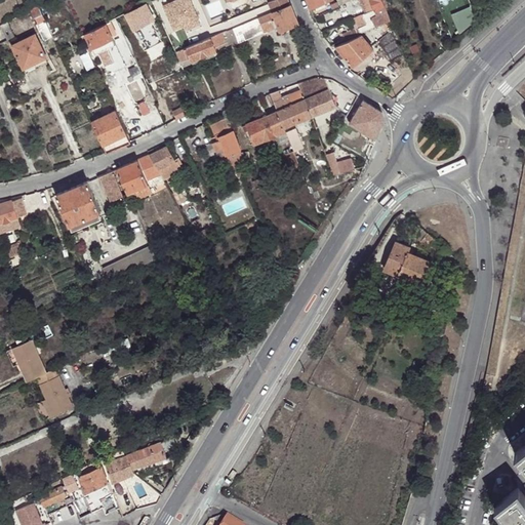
[(274,0),(269,2),(273,12),(290,5),(288,0),(274,0)]
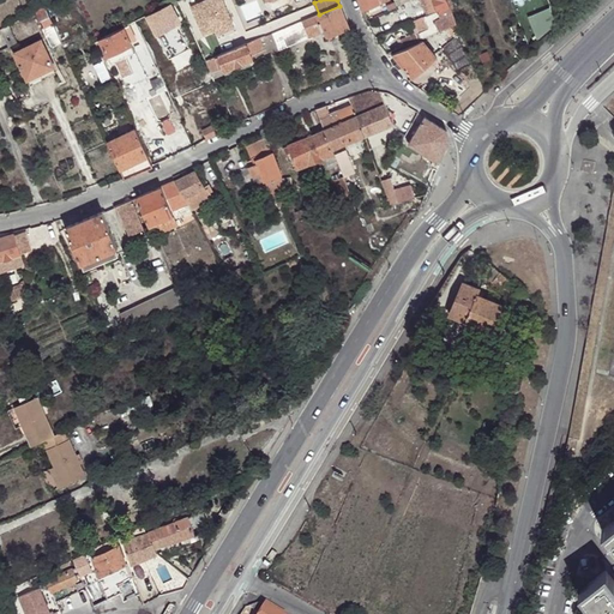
[(357,0),(362,11),(362,12),(366,22),(397,7),(393,1),(390,4),(387,0),(357,0)]
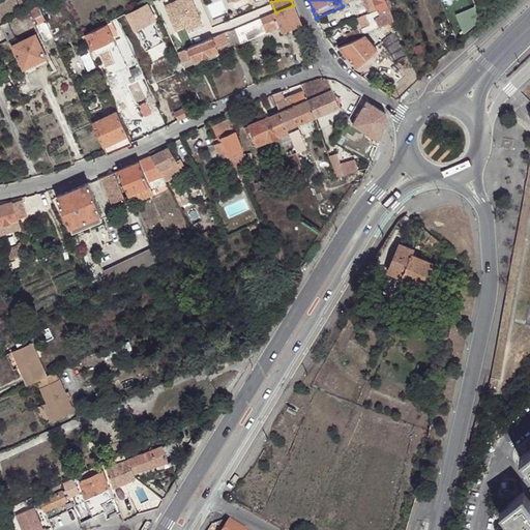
[(362,0),(369,13),(388,5),(385,0),(362,0)]
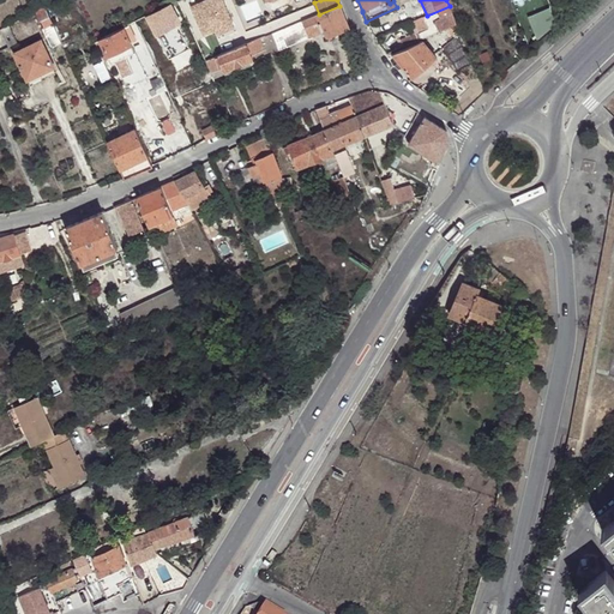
[(182,26),(170,4),(146,16),(157,40),(182,26)]
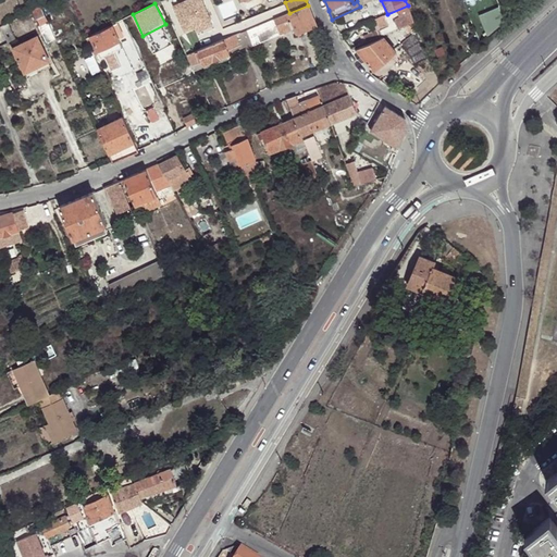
[(53,35),(40,5),(32,10),(39,25),(38,26),(44,39),(53,35)]
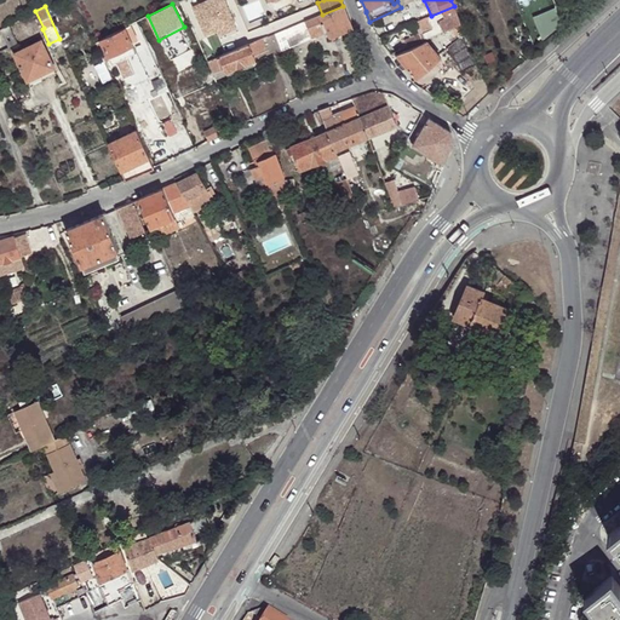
[(282,32),(275,34),(279,44),(281,49),(304,39),(303,38),(327,28),(331,36),(352,28),(343,6),(322,15),(282,32)]
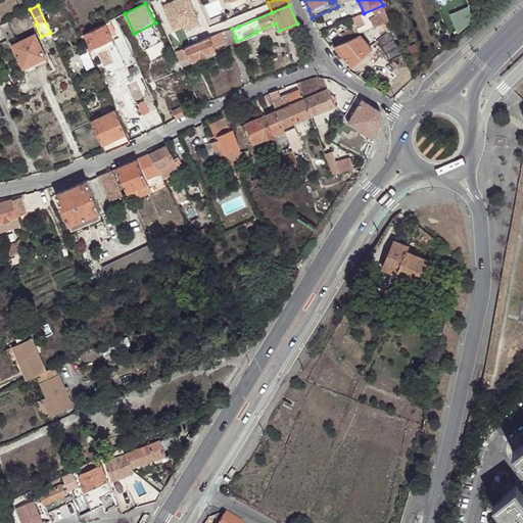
[(360,33),(381,24),(389,19),(384,8),(383,5),(364,13),(352,18),(360,33)]
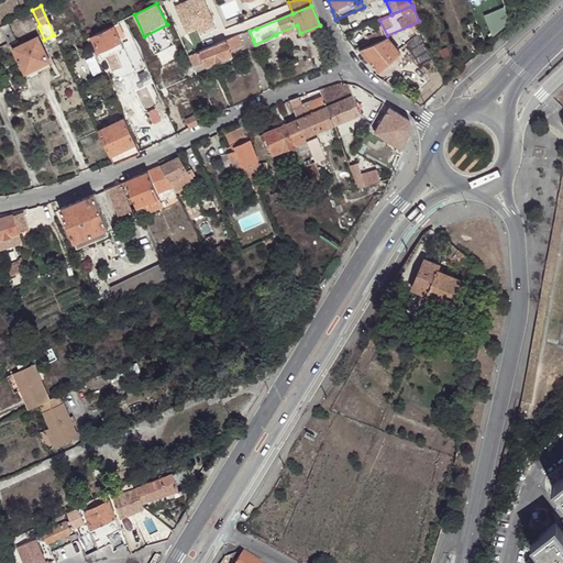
[(28,35),(19,18),(0,26),(9,44),(28,35)]
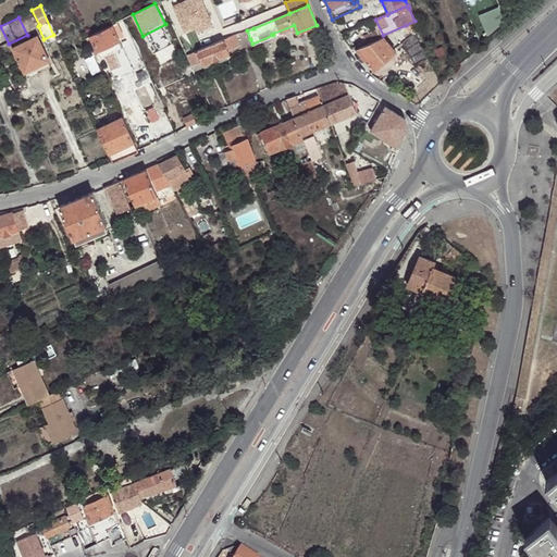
[(368,23),(375,38),(383,35),(375,20),(368,23)]
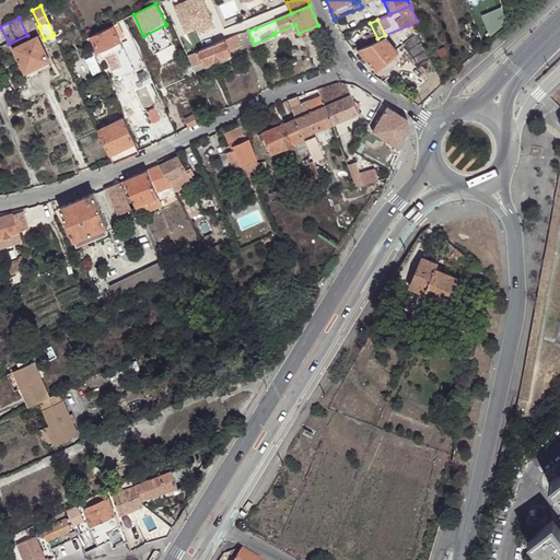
[(417,30),(419,28),(417,21),(408,25),(411,32),(413,31),(416,35),(419,33),(417,30)]
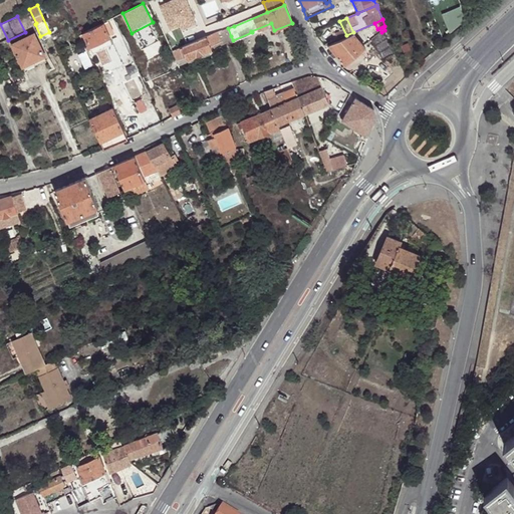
[(107,21),(79,35),(82,42),(86,40),(93,54),(112,44),(106,31),(110,28),(107,21)]
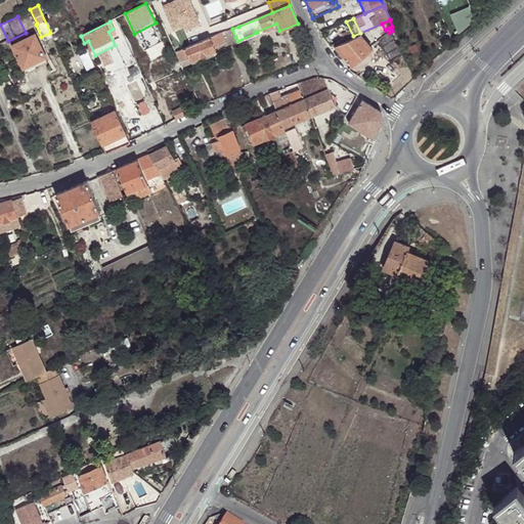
[(226,32),(176,53),(179,61),(189,56),(192,61),(216,52),(213,46),(235,37),(232,29),(226,32)]
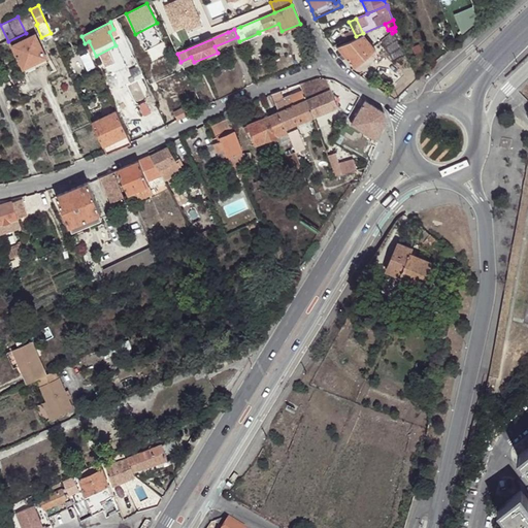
[(46,58),(34,35),(11,46),(23,69),(46,58)]
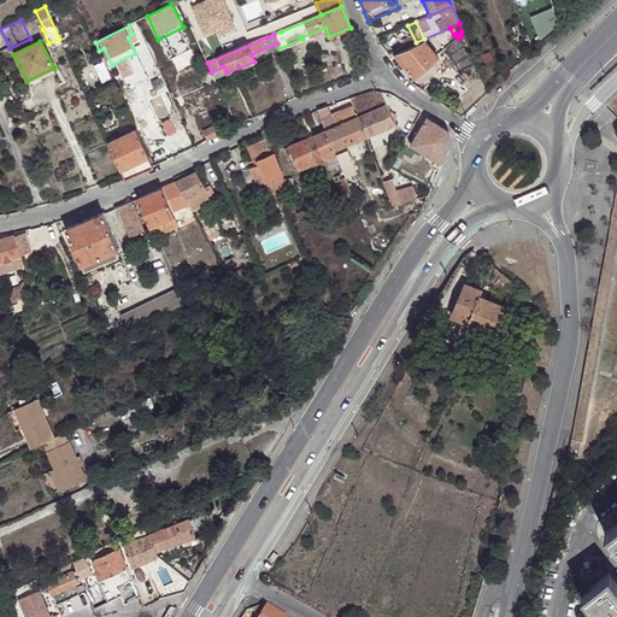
[(416,78),(439,59),(424,42),(394,56),(416,78)]
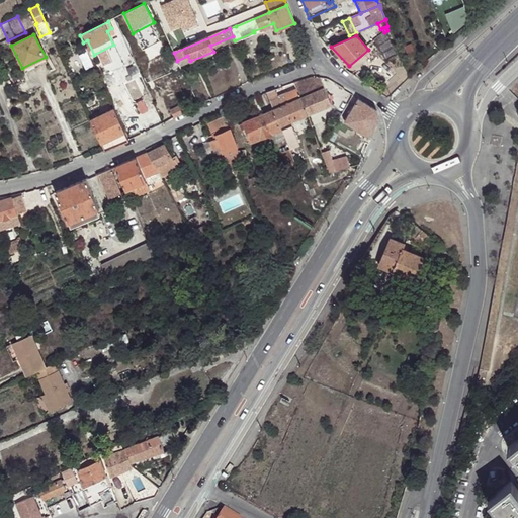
[(63,62),(58,51),(50,55),(56,66),(63,62)]
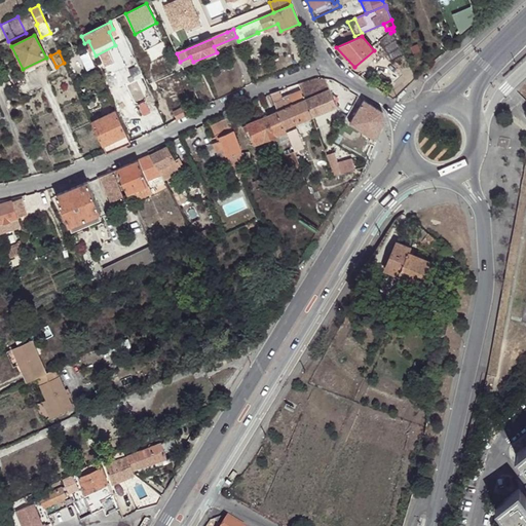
[(337,106),(325,79),(322,79),(321,79),(316,79),(312,79),(305,82),(298,84),(301,90),(311,116),(337,106)]
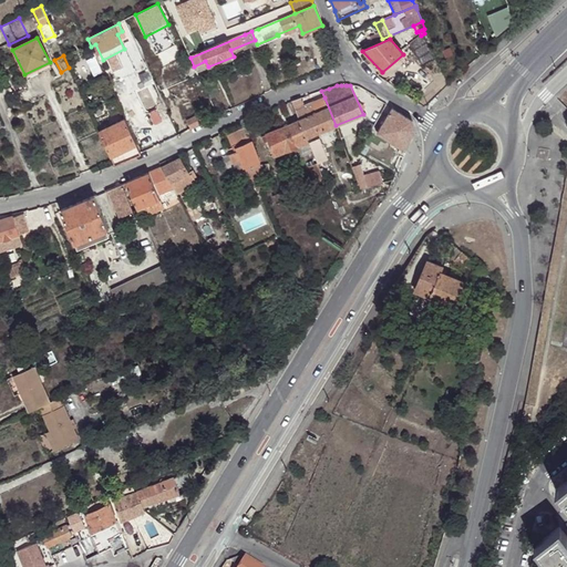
[(301,99),(291,102),(299,121),(306,136),(336,125),(325,98),(303,105),(301,99)]
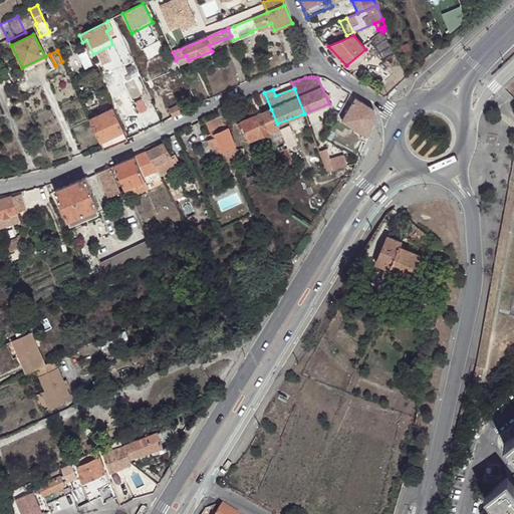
[(85,110),(103,150),(114,146),(120,143),(126,140),(104,91),(98,94),(102,101),(104,100),(109,111),(94,118),(89,108),(85,110)]
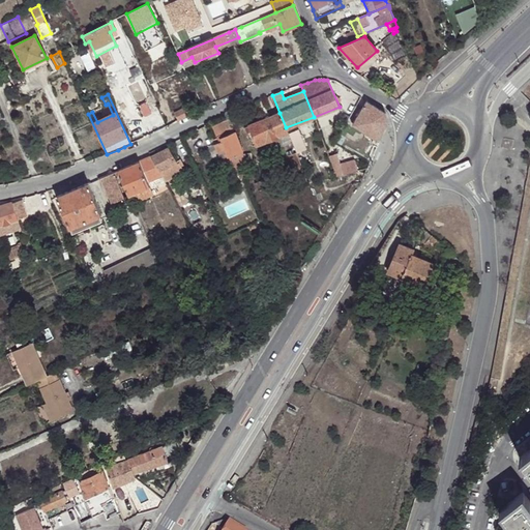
[(382,111),(366,100),(352,124),(367,134),(365,138),(377,145),(379,140),(386,123),(382,111)]
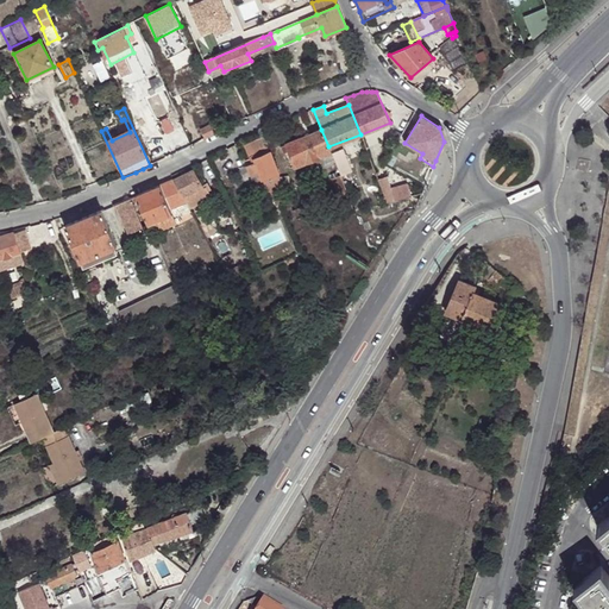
[(193,131),(199,142),(220,131),(217,123),(200,131),(199,127),(193,131)]
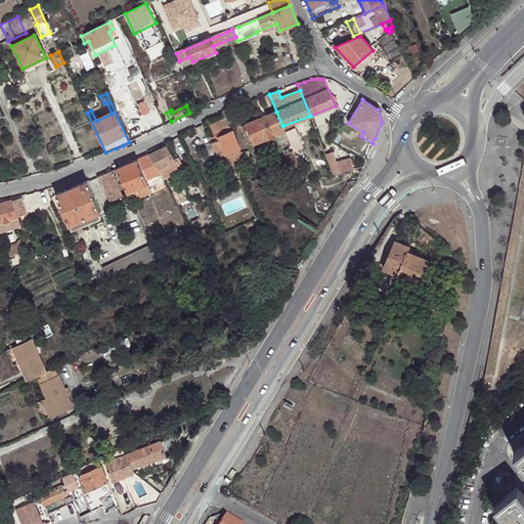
[(282,126),(276,112),(242,126),(243,130),(247,128),(253,143),(285,131),(282,126)]
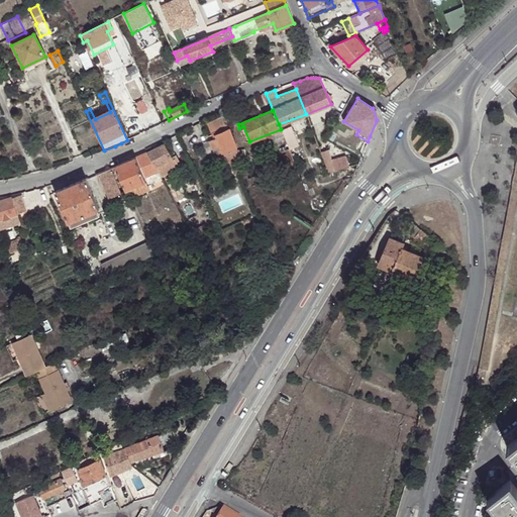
[(224,152),(228,163),(238,159),(237,150),(236,146),(230,129),(223,117),(207,124),(213,137),(216,136),(217,137),(209,140),(213,149),(220,145),(222,152),(224,152)]
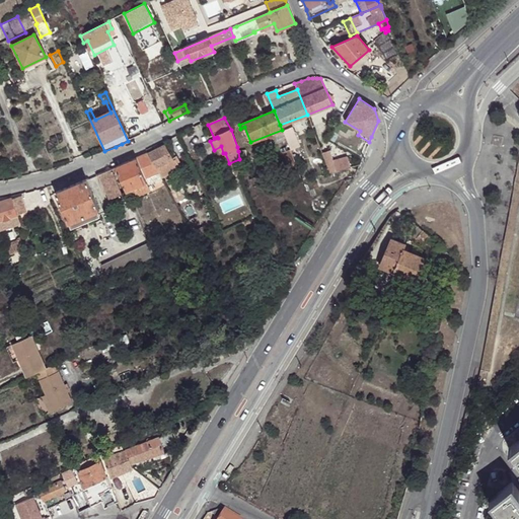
[(287,140),(290,148),(298,169),(308,165),(297,136),(287,140)]
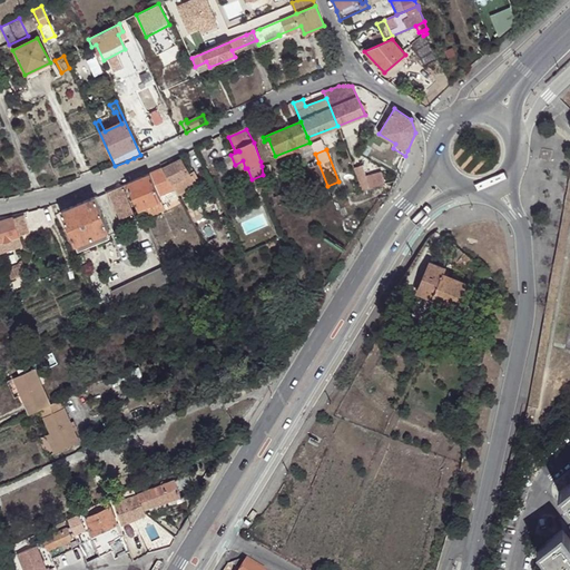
[(179,159),(163,168),(174,189),(177,195),(196,185),(194,179),(192,175),(189,176),(188,174),(179,159)]
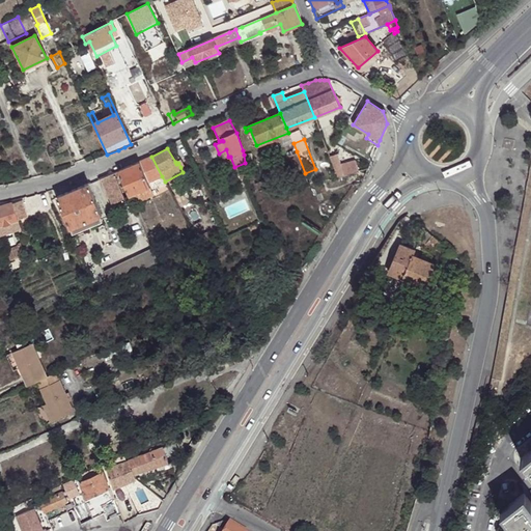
[(299,178),(306,176),(305,173),(297,151),(289,155),(299,178)]
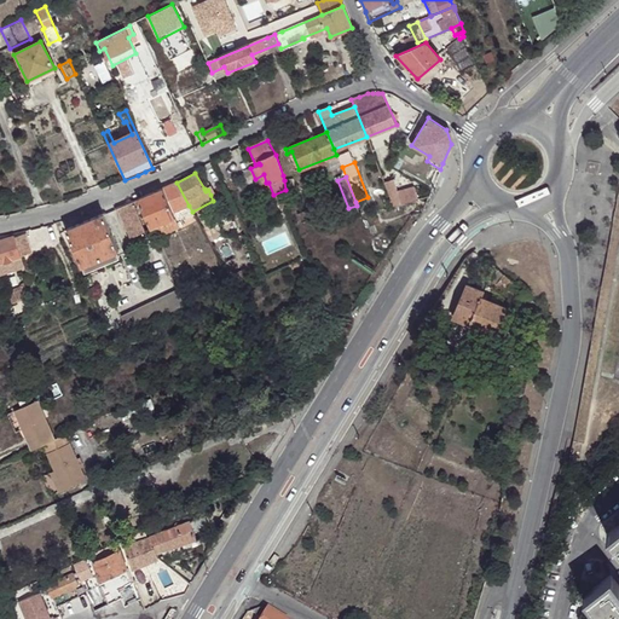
[(293,179),(284,180),(285,190),(285,195),(295,194),(293,179)]
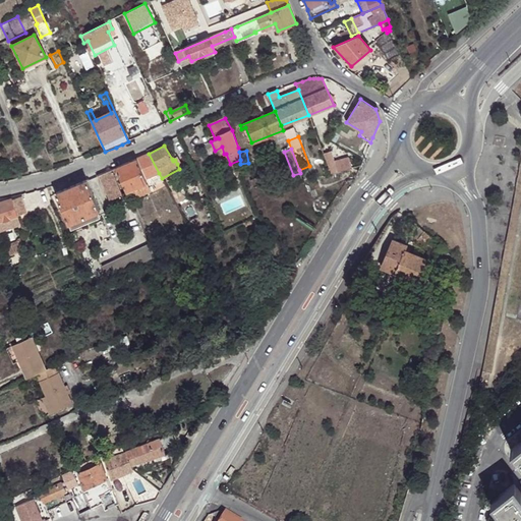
[(149,154),(148,154),(116,168),(121,179),(119,180),(119,182),(122,181),(126,192),(148,183),(146,178),(159,173),(149,154)]
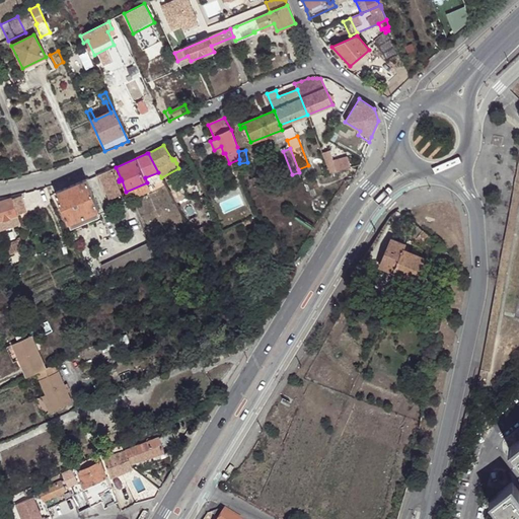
[(339,170),(359,164),(357,159),(350,162),(348,157),(336,160),(339,170)]
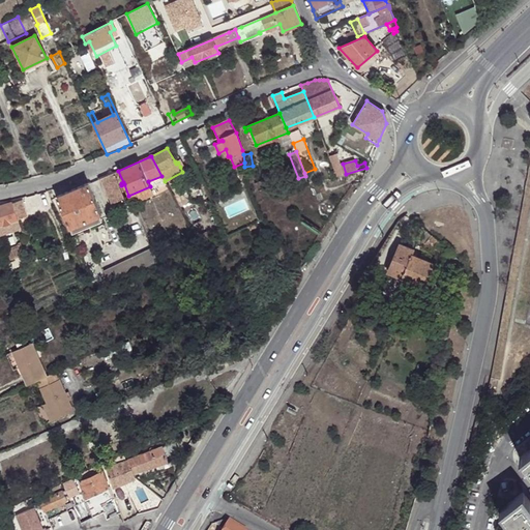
[(254,175),(253,166),(244,167),(246,176),(254,175)]
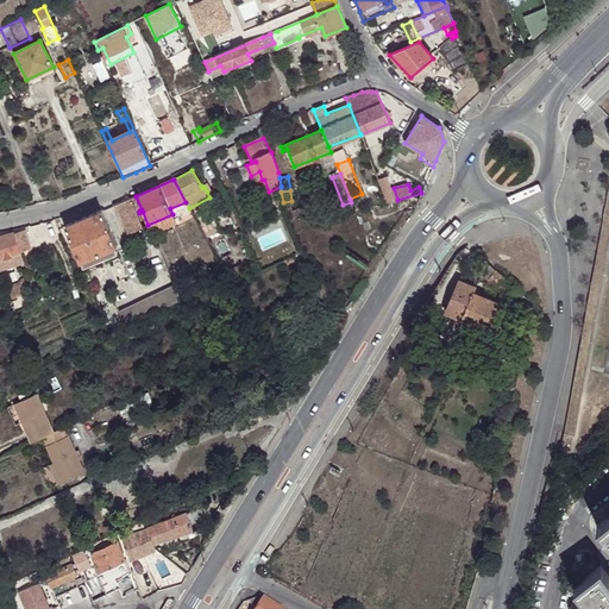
[(142,227),(130,199),(117,205),(129,233),(142,227)]
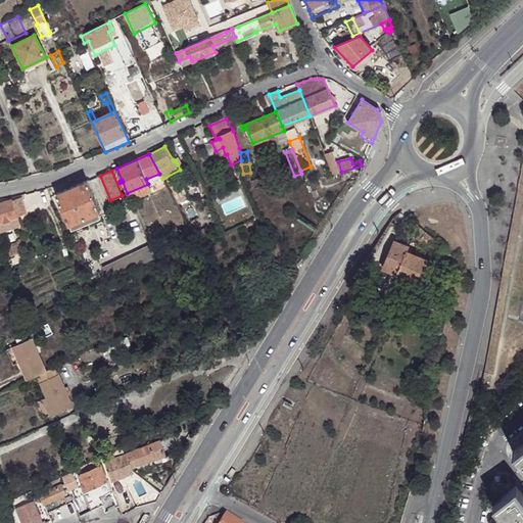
[(100,210),(88,181),(57,193),(69,224),(72,223),(100,210)]
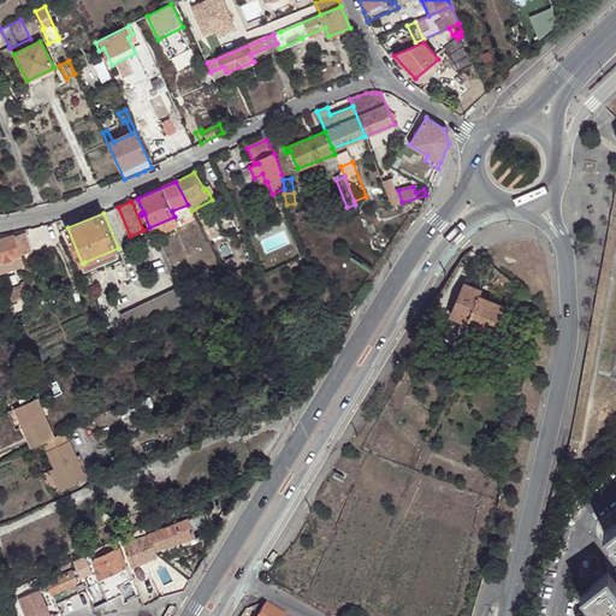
[(0,240),(0,266),(1,272),(21,265),(18,256),(22,255),(21,254),(33,250),(27,232),(15,236),(0,240)]
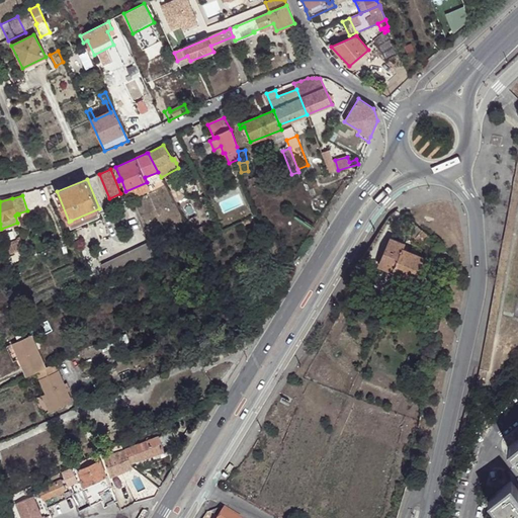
[(99,208),(71,221),(72,224),(103,211),(102,207),(99,208)]
